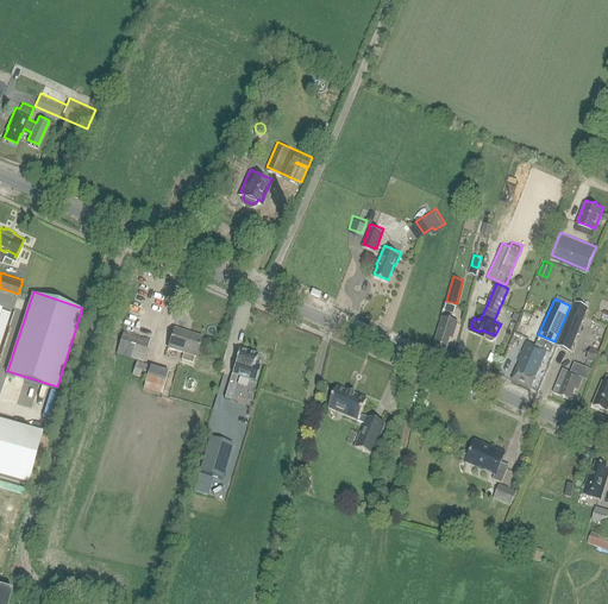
[(576,299),(557,343),(570,348),(589,304),(576,299)]
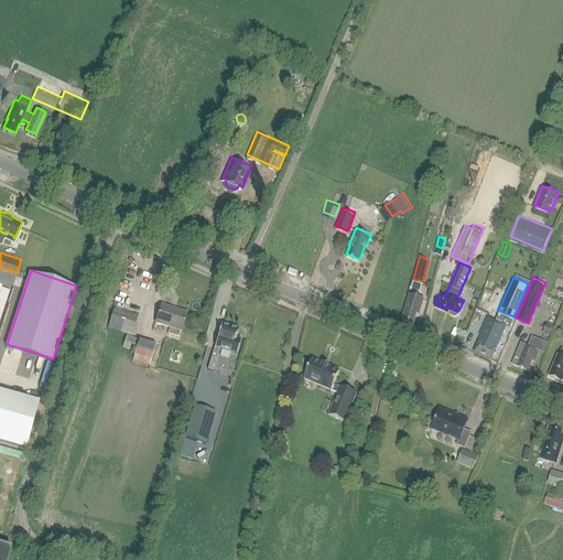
[(420,309),(424,295),(410,291),(402,315),(405,315),(404,318),(414,321),(418,308),(420,309)]
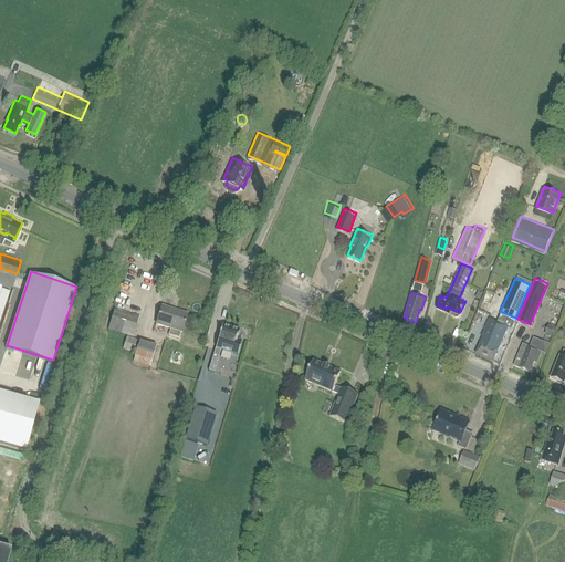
[(182,329),(188,311),(163,303),(157,321),(171,325),(169,331),(179,334),(181,328),(182,329)]
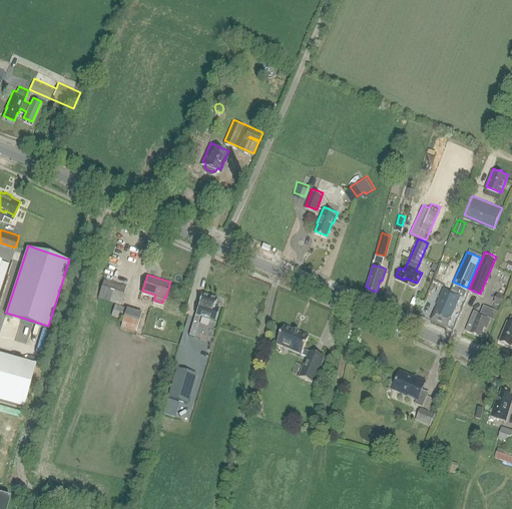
[(127,284),(104,277),(98,295),(121,302),(127,284)]
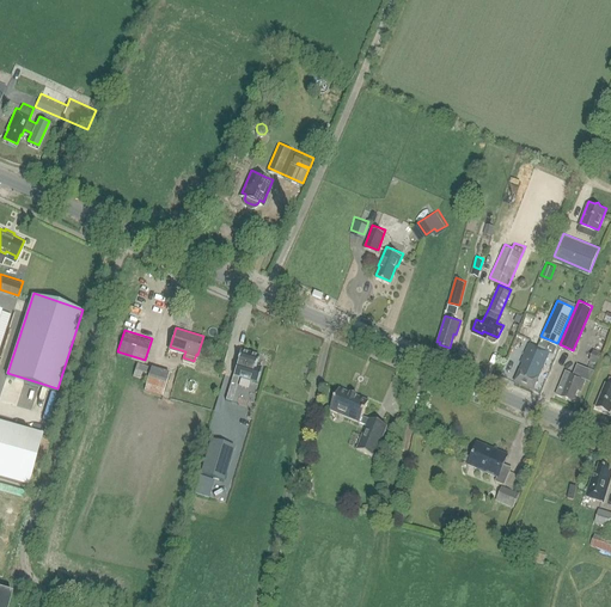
[(524,359),(515,378),(533,386),(545,357),(544,357),(548,349),(554,351),(557,343),(541,336),(537,344),(529,341),(521,357),(524,359)]
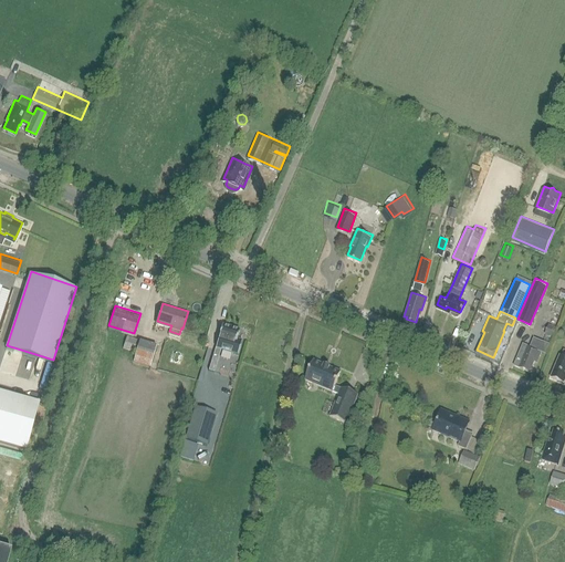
[(550,321),(545,331),(553,334),(557,324),(550,321)]
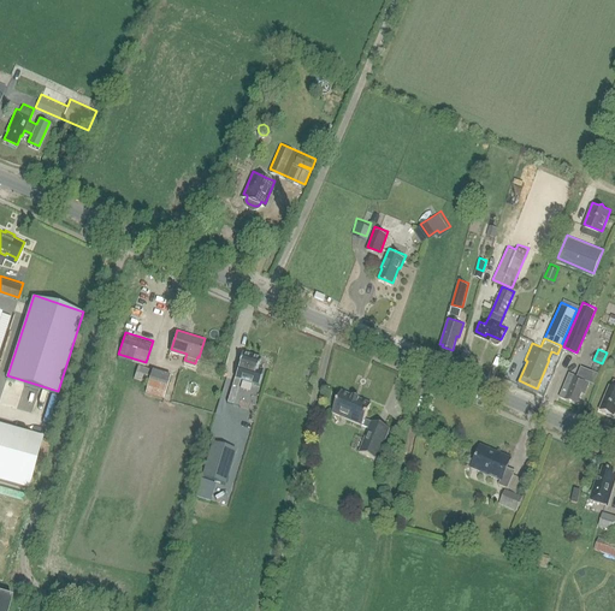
[(235,374),(228,398),(234,401),(241,377),(259,381),(262,369),(258,368),(261,355),(252,353),(242,350),(238,362),(235,374)]
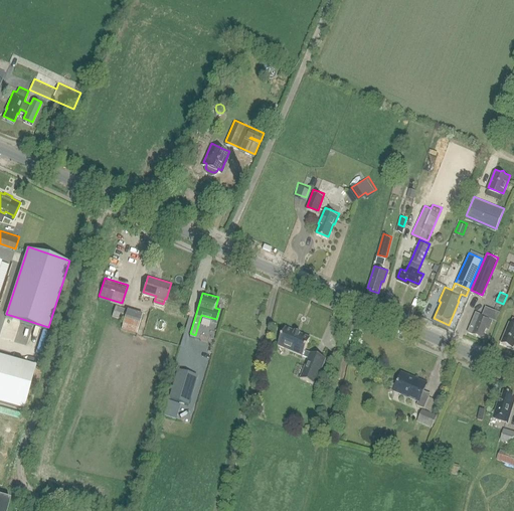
[(143,311),(116,303),(113,314),(124,317),(122,325),(137,330),(143,311)]
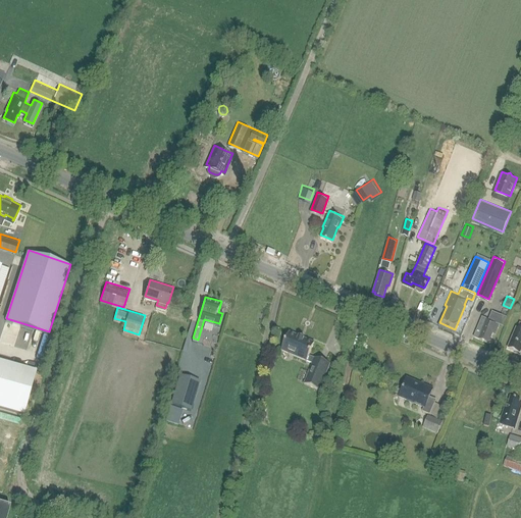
[(499,321),(489,317),(484,315),(481,320),(480,319),(475,333),(489,339),(493,329),(496,330),(499,321)]
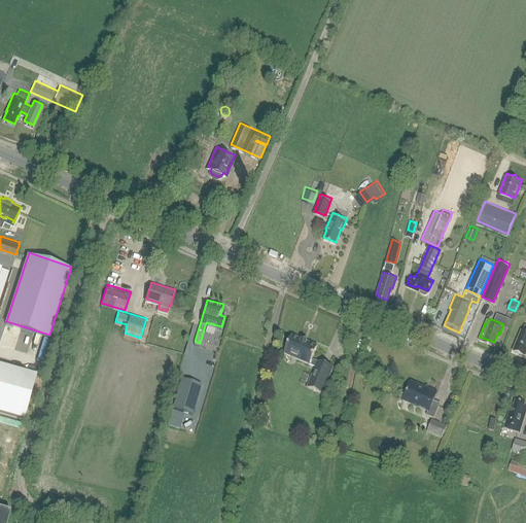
[(525,322),(523,327),(522,327),(514,348),(525,353),(525,322)]
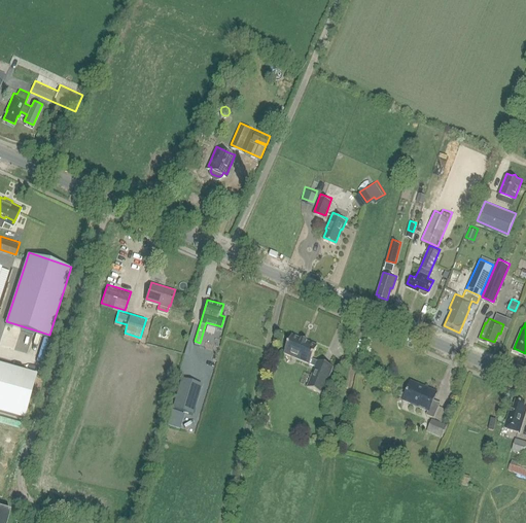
[(292,332),(284,350),(310,360),(315,363),(307,383),(323,390),(334,364),(312,355),(318,343),(292,332)]
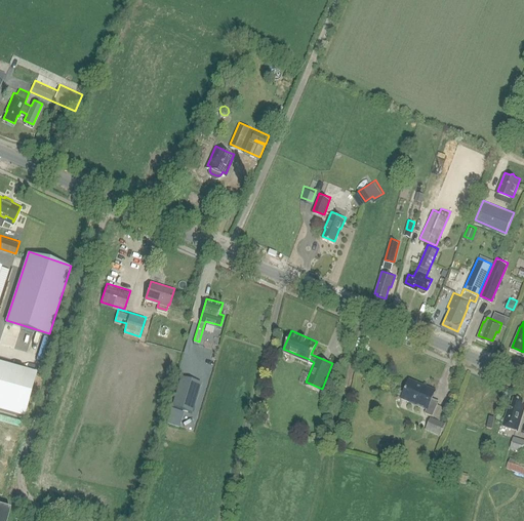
[(0,406),(25,413),(37,370),(0,359),(0,406)]
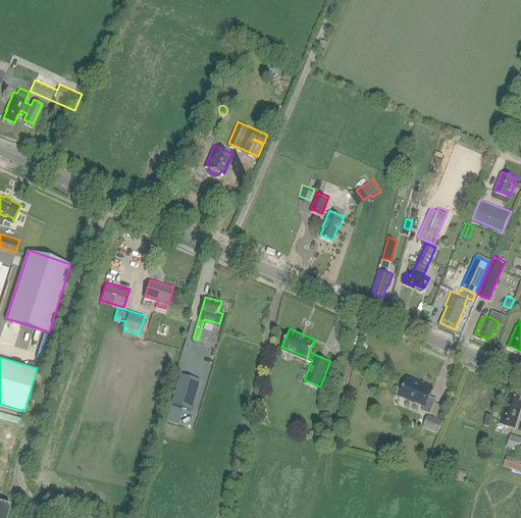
[(176,370),(167,400),(187,406),(196,376),(176,370)]
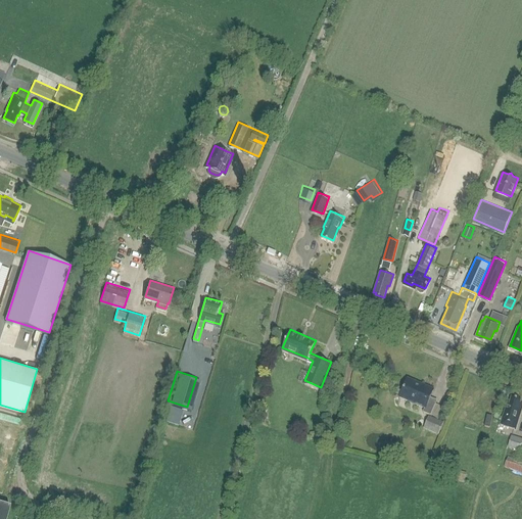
[(431,412),(437,397),(430,394),(433,386),(408,375),(400,393),(425,405),(424,409),(431,412)]
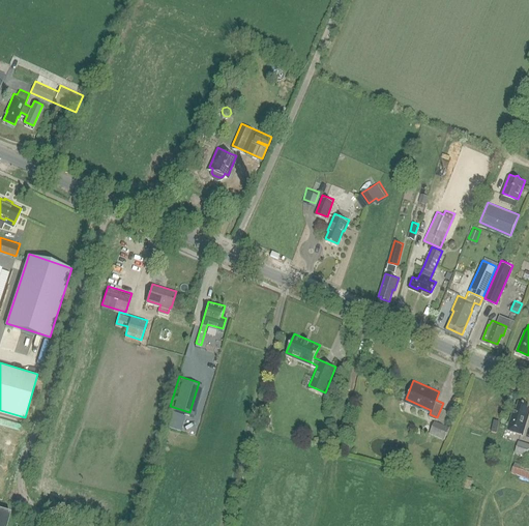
[(523,432),(528,411),(528,406),(527,406),(528,403),(519,400),(516,411),(513,411),(508,427),(523,432)]
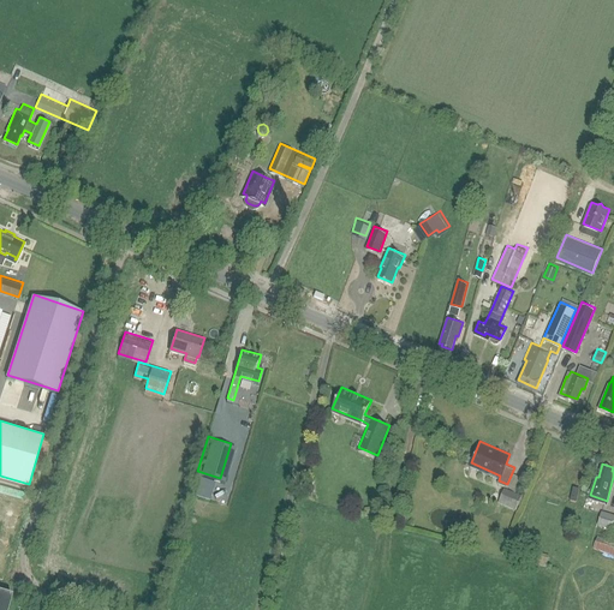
[(523,492),(505,485),(499,500),(517,508),(523,492)]
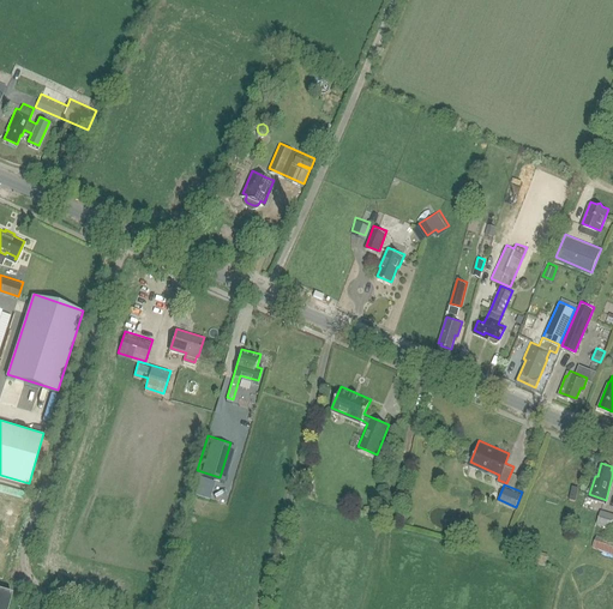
[(612,511),(601,507),(598,520),(612,525),(612,511)]
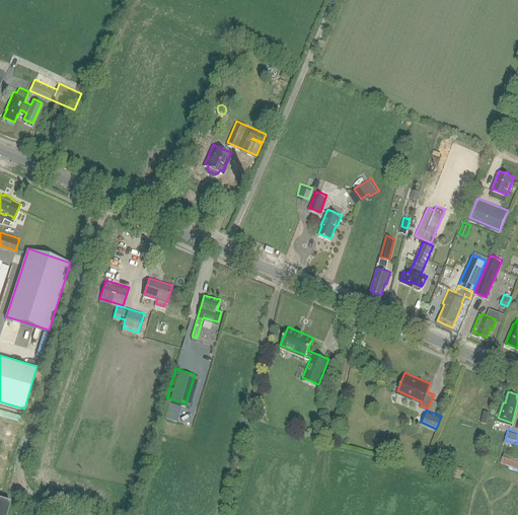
[(517,454),(505,449),(501,460),(517,465),(517,454)]
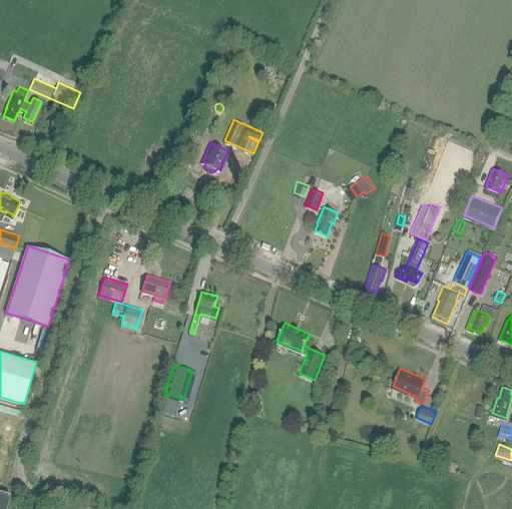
[(456,470),(458,460),(447,457),(445,466),(456,470)]
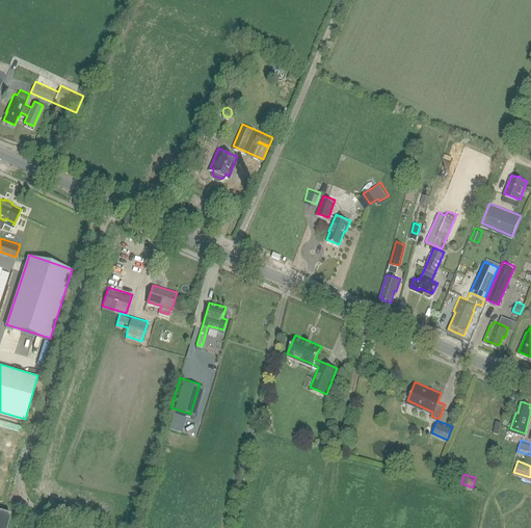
[(0,527),(6,527),(11,513),(0,509),(0,527)]
